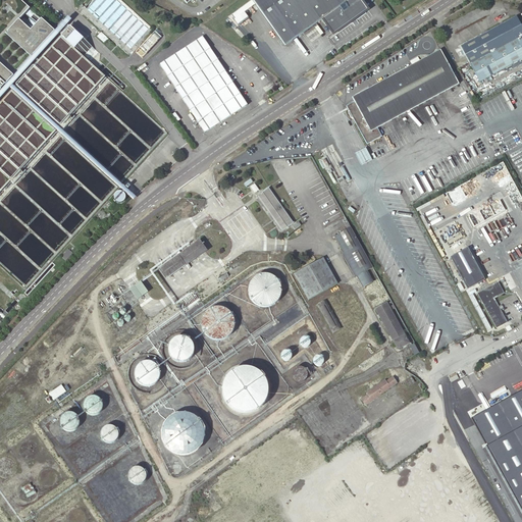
[(17,0),(0,0),(0,65),(13,77),(31,58),(7,37),(8,35),(7,34),(18,21),(29,10),(17,0)]
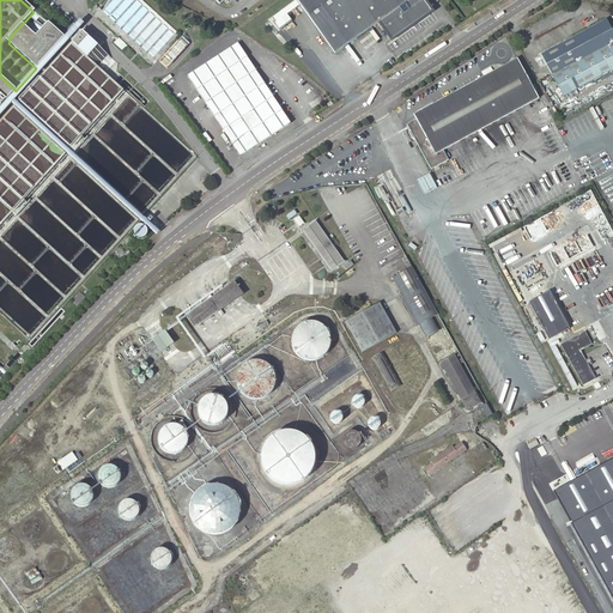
[(97,12),(95,14),(151,65),(152,62),(156,64),(181,36),(140,0),(110,0),(102,11),(97,7),(95,10),(97,12)]
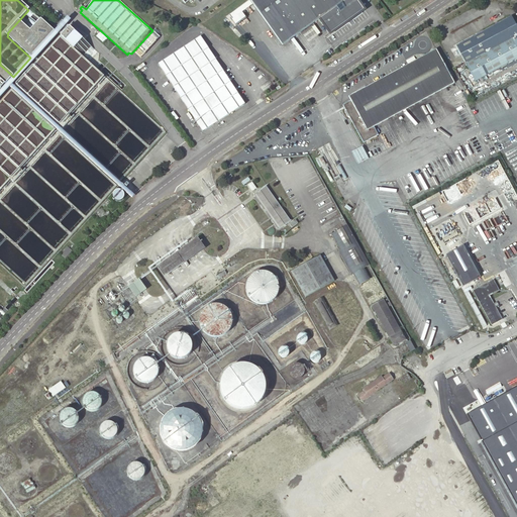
[(249,0),(283,45),(320,18),(345,0),(249,0)]
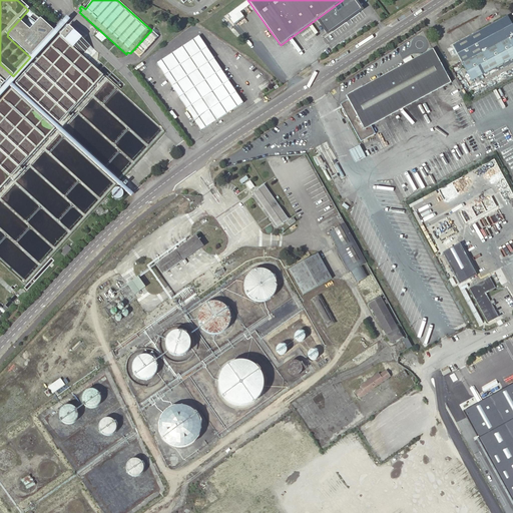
[(362,9),(355,0),(343,0),(318,18),(329,33),(362,9)]
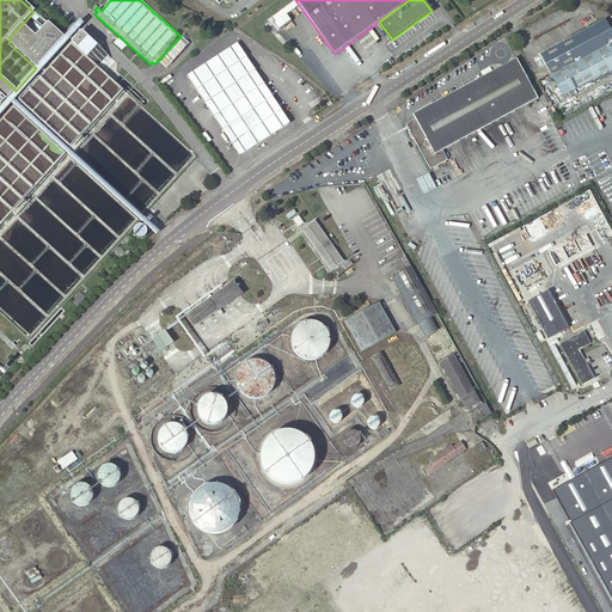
[(298,2),(273,17),(280,29),(292,22),(287,14),(300,7),(298,2)]
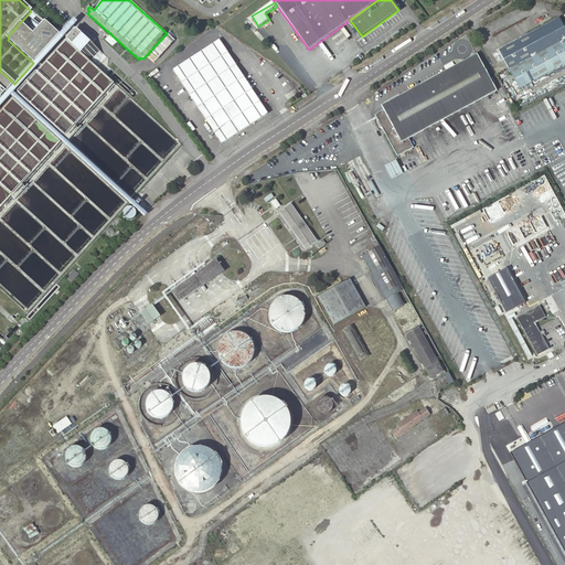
[(564,25),(561,18),(500,50),(521,88),(564,65),(564,25)]
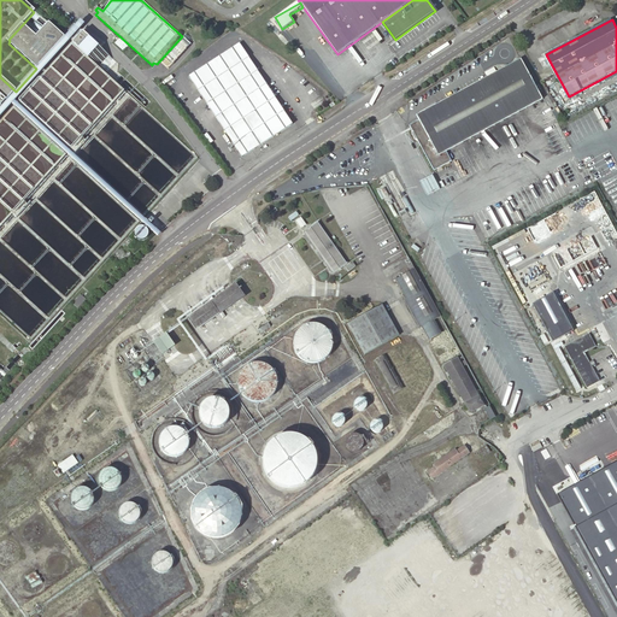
[(15,105),(84,28),(80,23),(0,110),(0,119),(11,107),(157,239),(159,236),(15,105)]
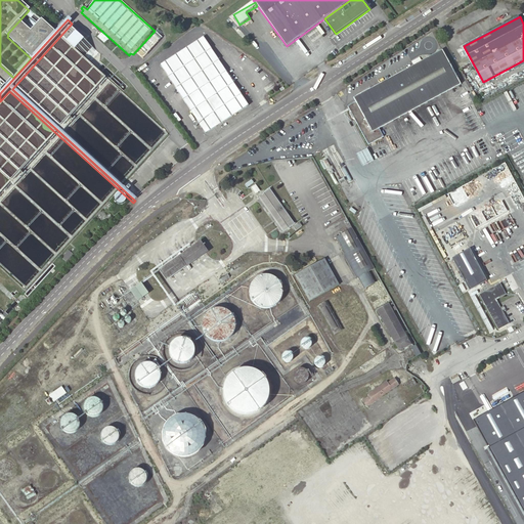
[(31,58),(54,33),(41,20),(31,32),(18,22),(7,34),(8,35),(7,37),(31,58)]
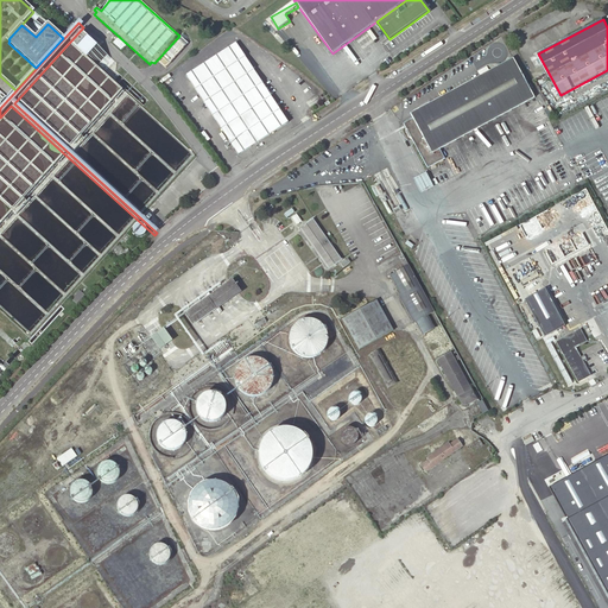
[(69,46),(86,61),(88,57),(106,73),(114,63),(81,33),(69,46)]
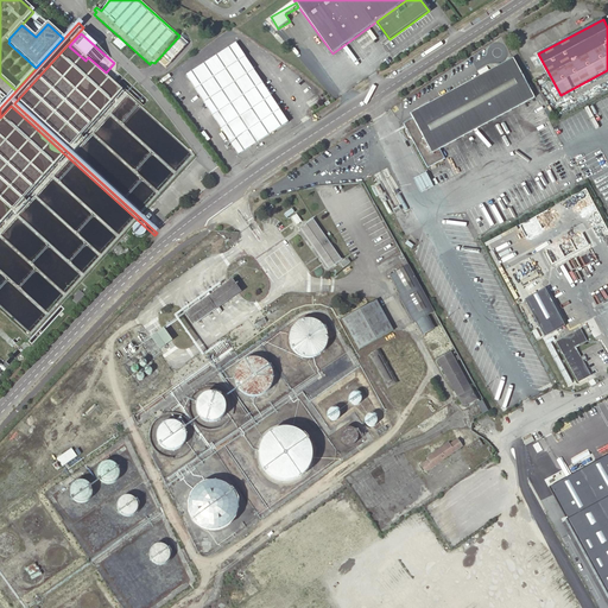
[(118,38),(113,43),(121,50),(126,45),(118,38)]
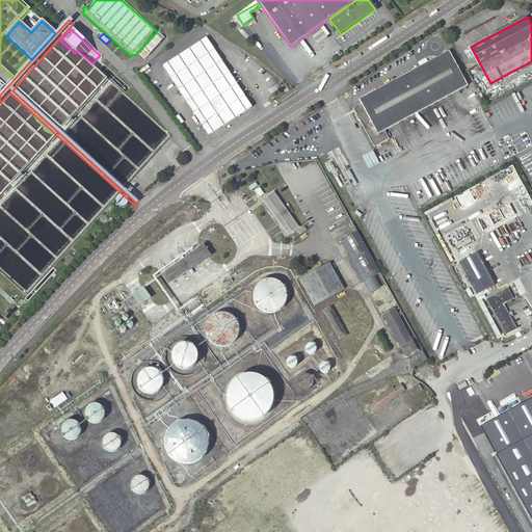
[(206,36),(162,65),(209,135),(253,106),(206,36)]
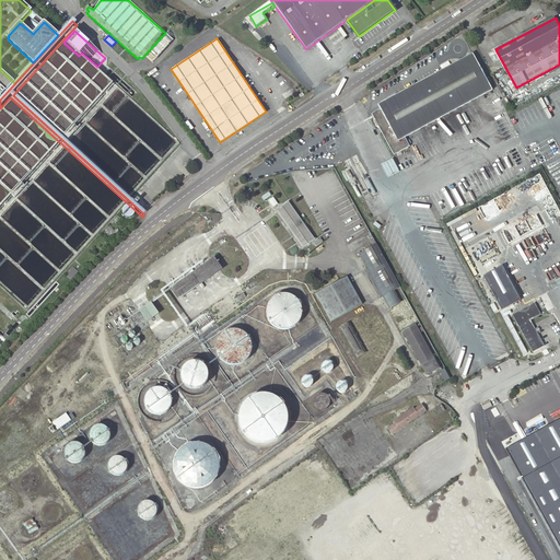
[(473,54),(406,90),(426,127),(492,90),(473,54)]
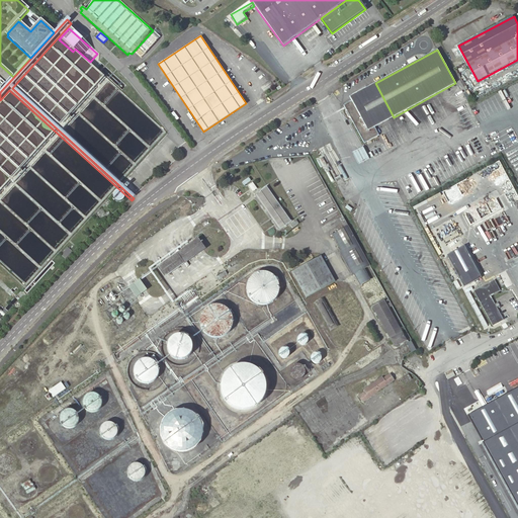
[(0,91),(13,77),(0,65),(0,91)]
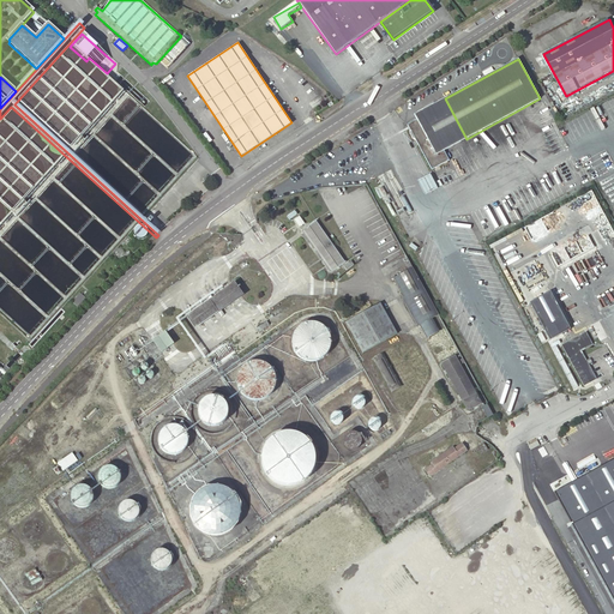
[(467,139),(445,98),(414,115),(417,120),(437,156),(444,151),(467,139)]
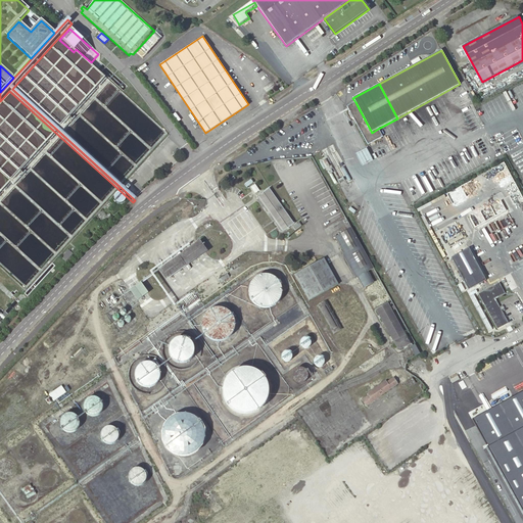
[(372,133),(355,102),(347,107),(368,145),(383,137),(378,129),(372,133)]
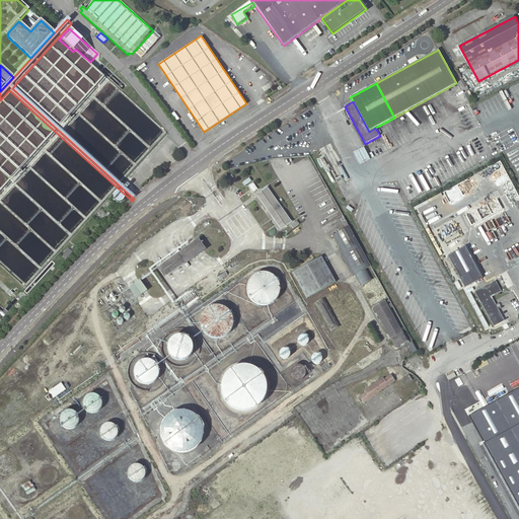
[(354,153),(360,165),(370,159),(365,148),(354,153)]
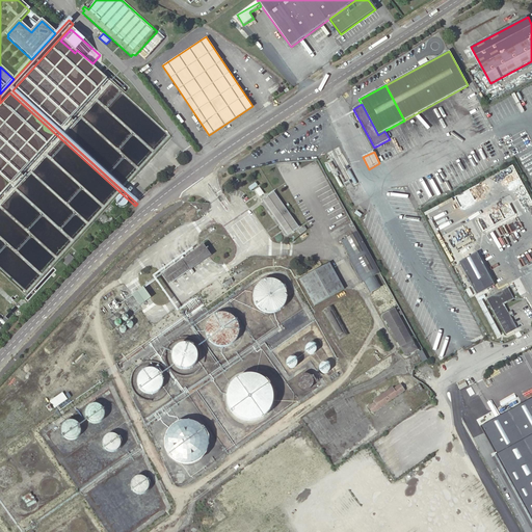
[(256,190),(260,196),(264,193),(260,187),(256,190)]
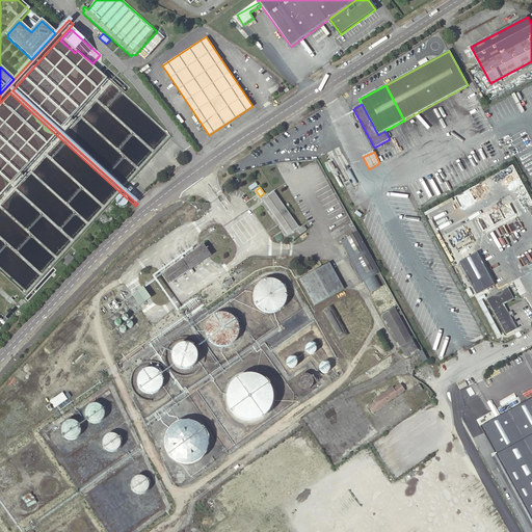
[(275,191),(263,200),(287,236),(300,227),(275,191)]
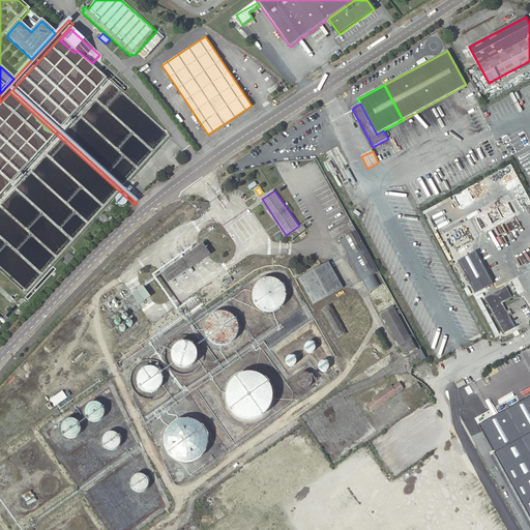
[(125,199),(124,198),(122,197),(121,197),(120,197),(118,198),(117,198),(116,200),(115,201),(115,202),(115,204),(115,205),(116,207),(117,208),(119,208),(121,209),(122,208),(124,208),(125,207),(126,205),(126,204),(126,202),(126,201),(125,199)]
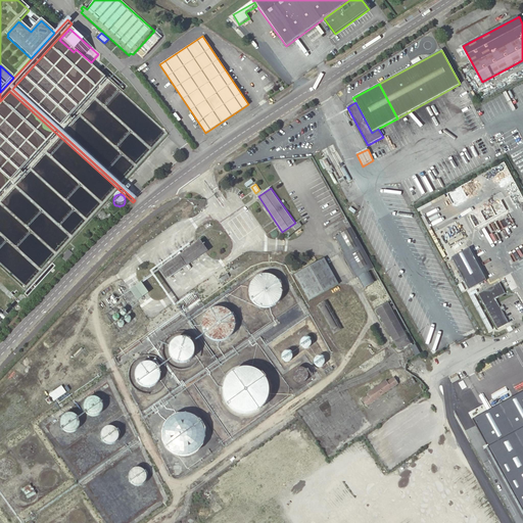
[(103,209),(96,214),(101,222),(112,216),(110,212),(106,215),(103,209)]
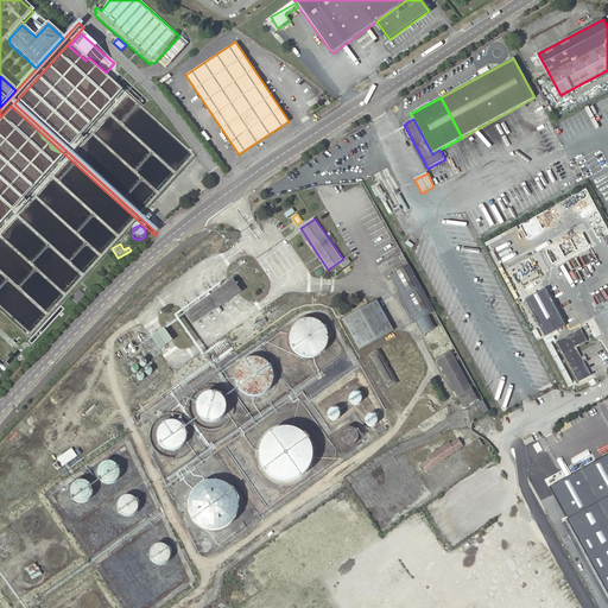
[(435,311),(403,254),(399,258),(405,268),(391,276),(423,335),(434,328),(428,316),(435,311)]
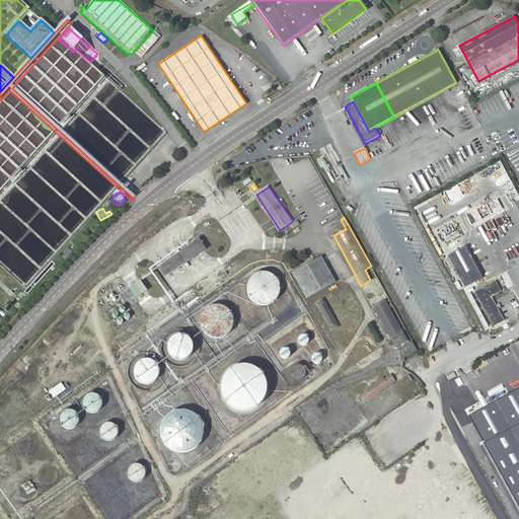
[(157,268),(165,279),(207,249),(199,239),(157,268)]
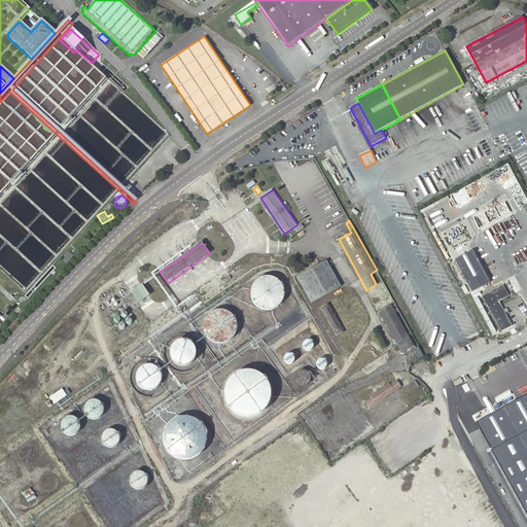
[(472,248),(455,257),(471,290),(489,281),(472,248)]
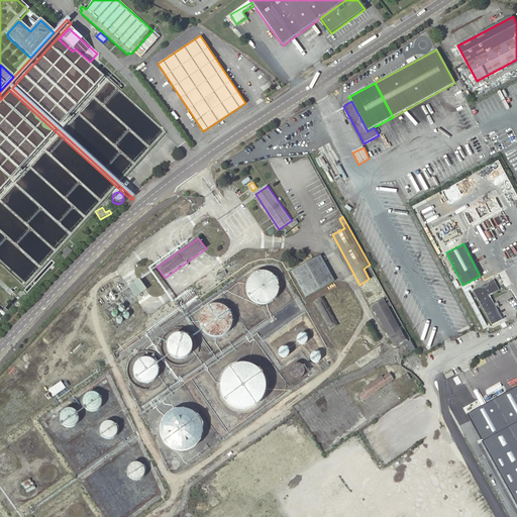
[(68,246),(61,254),(65,259),(73,250),(68,246)]
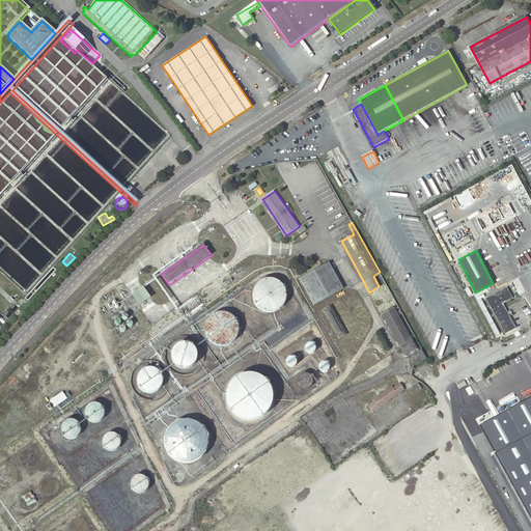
[(328,262),(300,279),(314,305),(342,288),(328,262)]
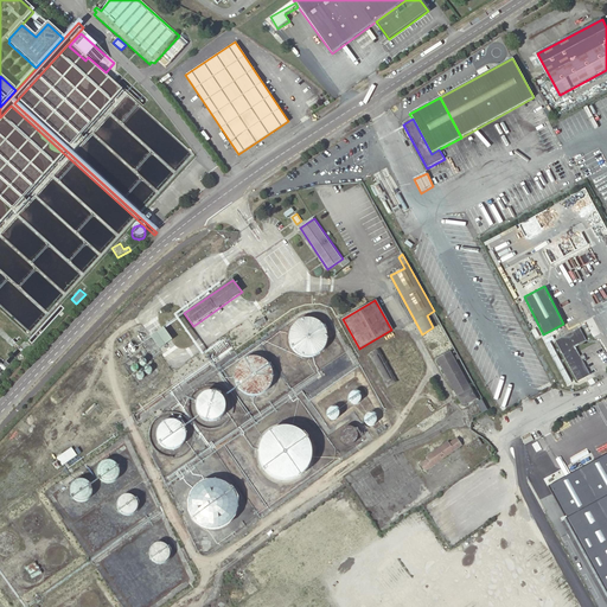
[(255,325),(257,327),(267,321),(263,318),(255,325)]
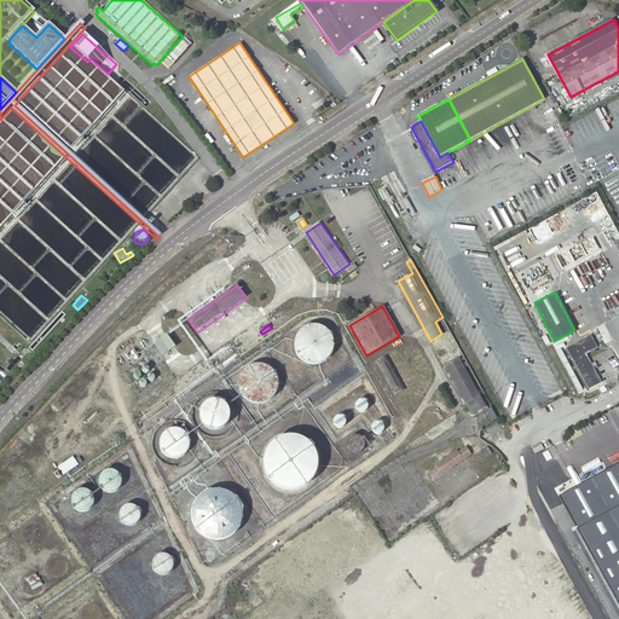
[(333,346),(333,339),(330,334),(325,329),(320,327),(316,325),(310,325),(305,327),(301,329),(296,334),(294,340),(294,343),(294,350),(296,354),(301,359),(307,363),(313,364),(319,363),(325,360),(329,356),(331,351),(333,346)]
